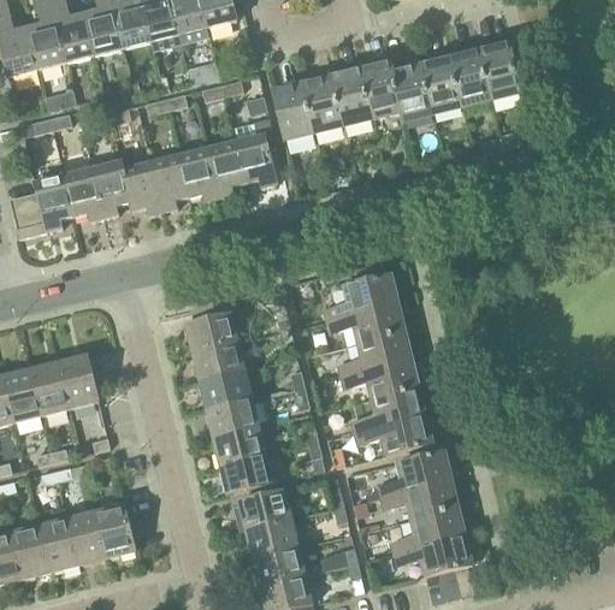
[(0,46),(1,51),(7,77),(36,70),(27,28),(13,30),(5,0),(0,0),(0,46)]
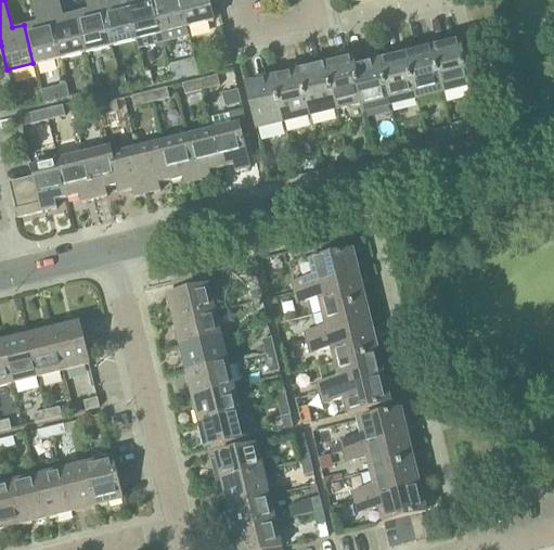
[(24,25),(33,63),(60,56),(44,0),(29,0),(36,22),(24,25)]
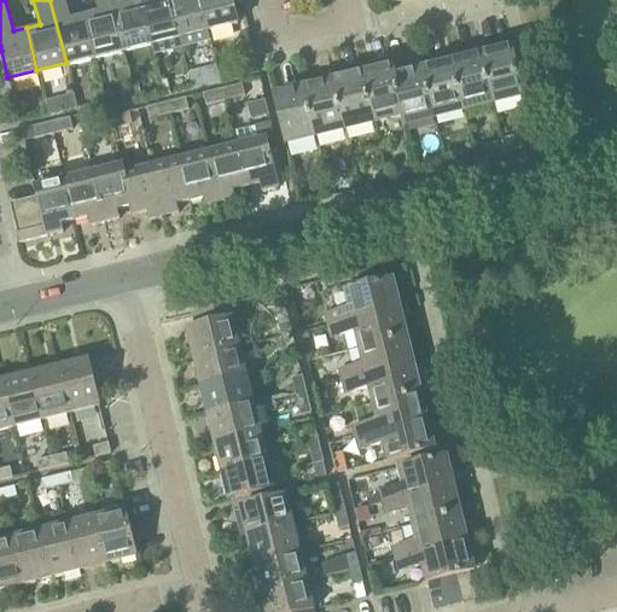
[(50,0),(67,63),(94,56),(85,13),(69,17),(64,0),(50,0)]
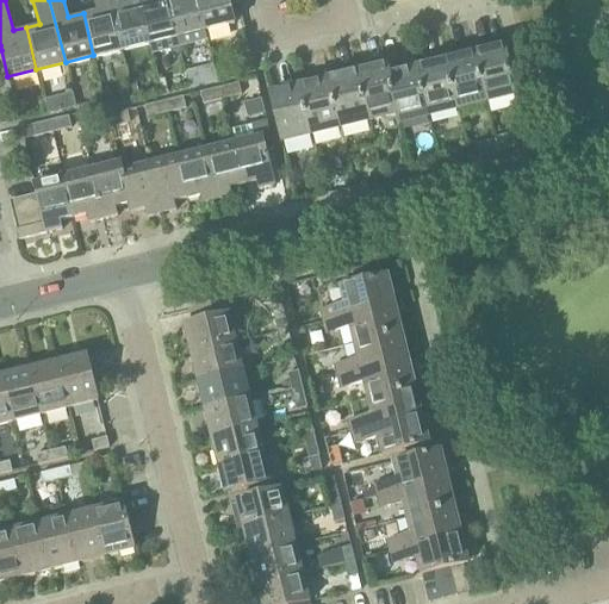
[(122,48),(109,0),(93,0),(95,10),(84,13),(93,55),(122,48)]
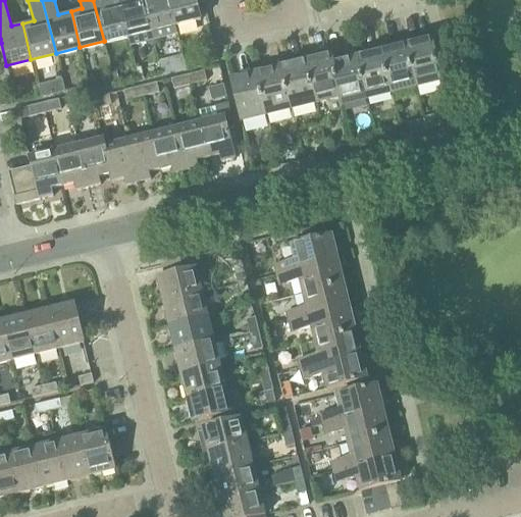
[(127,36),(118,0),(114,0),(107,2),(106,0),(93,0),(104,41),(127,36)]
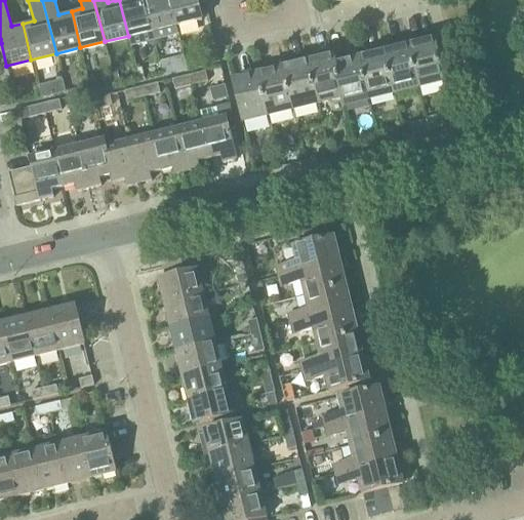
[(154,36),(153,30),(145,0),(119,0),(128,36),(129,42),(154,36)]
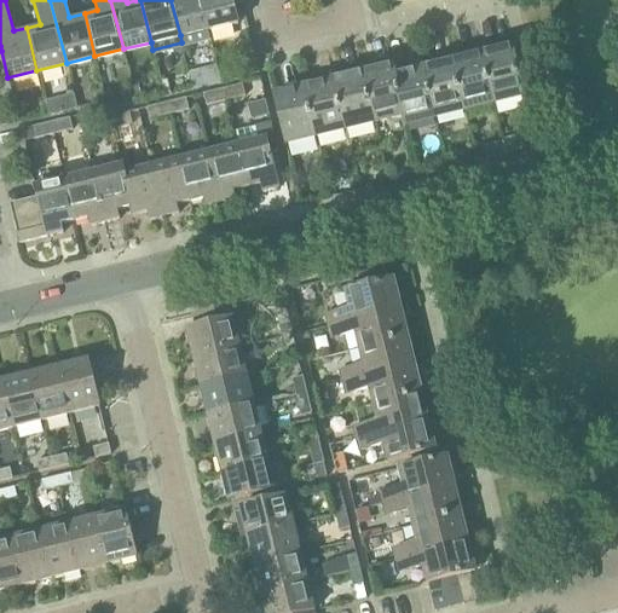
[(171,0),(180,35),(208,28),(200,0),(171,0)]
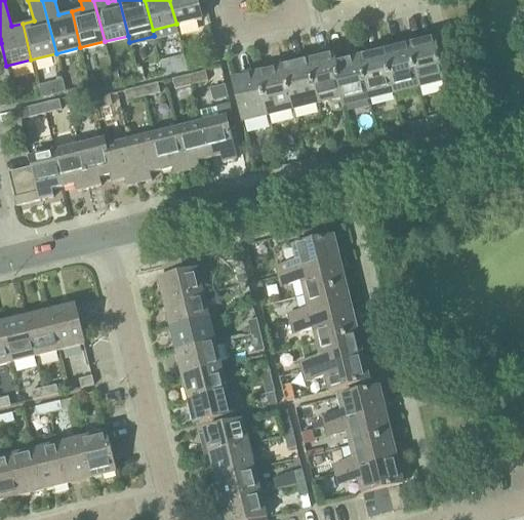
[(169,0),(176,24),(201,17),(196,0),(169,0)]
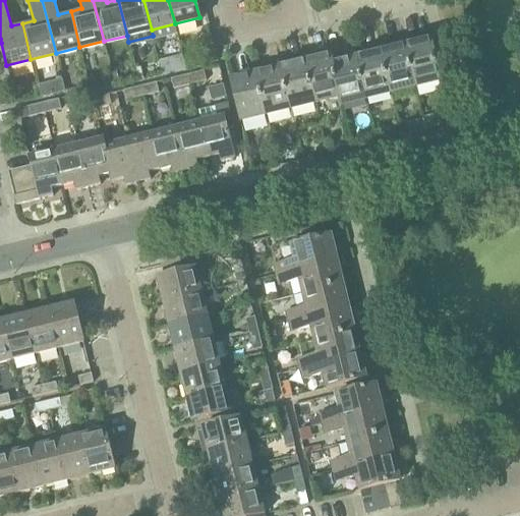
[(430,36),(405,42),(415,83),(441,77),(430,36)]
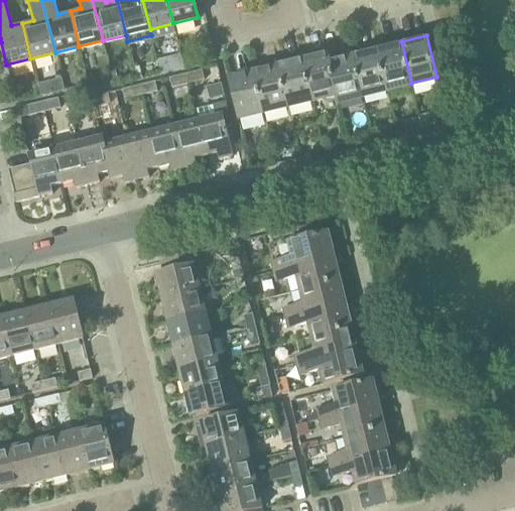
[(401,41),(377,47),(387,89),(411,83),(401,41)]
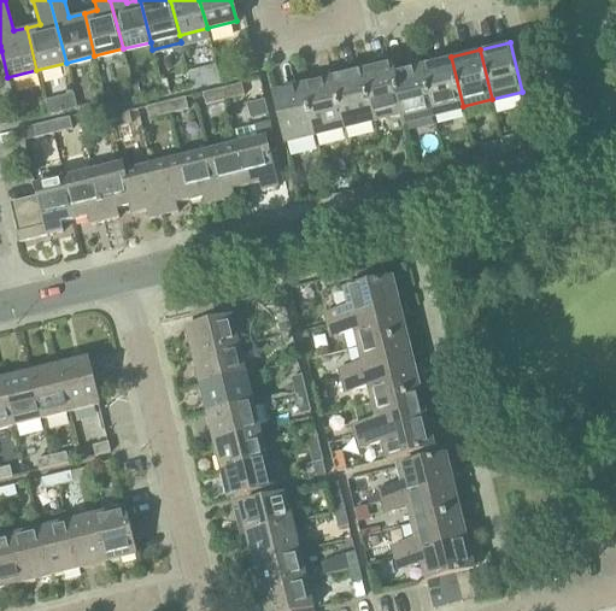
[(451,57),(421,64),(433,113),(463,106),(451,57)]
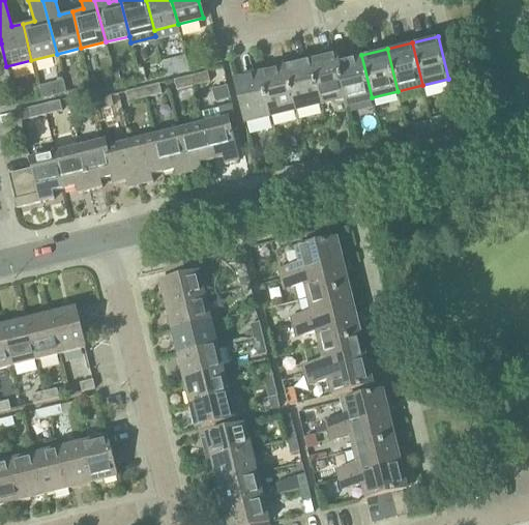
[(176,69),(187,66),(184,53),(173,55),(176,69)]
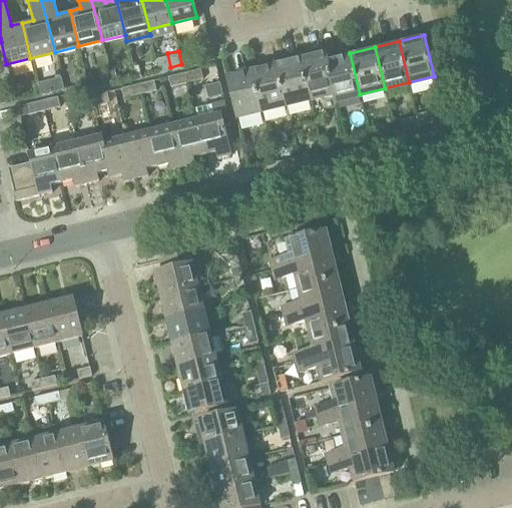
[(325,51),(300,57),(310,98),(333,92),(334,92),(326,59),(327,59),(325,51)]
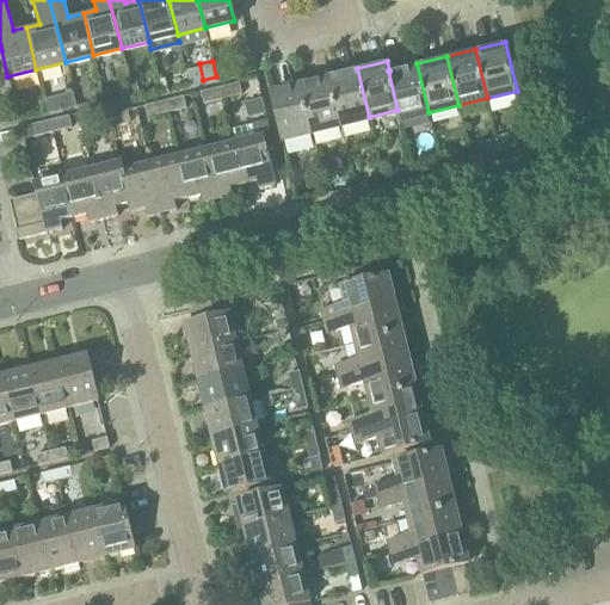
[(417,63),(389,71),(388,71),(398,110),(396,110),(399,119),(429,112),(417,63)]
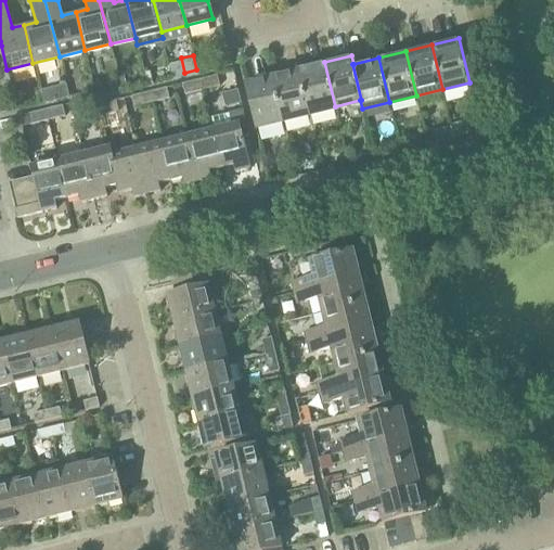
[(298,68),(309,113),(335,106),(324,62),(298,68)]
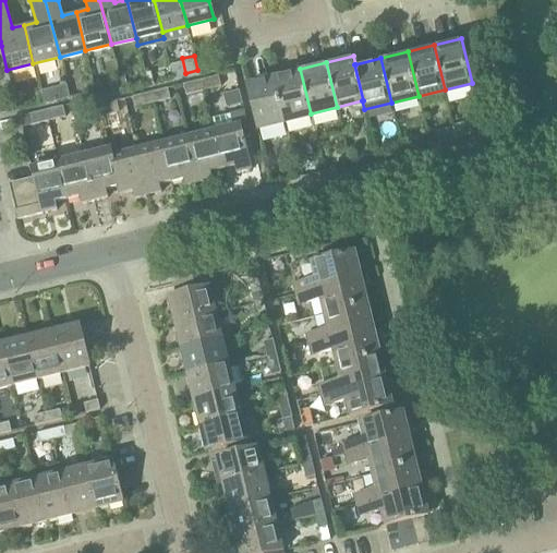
[(274,75),(285,120),(311,113),(300,69),(274,75)]
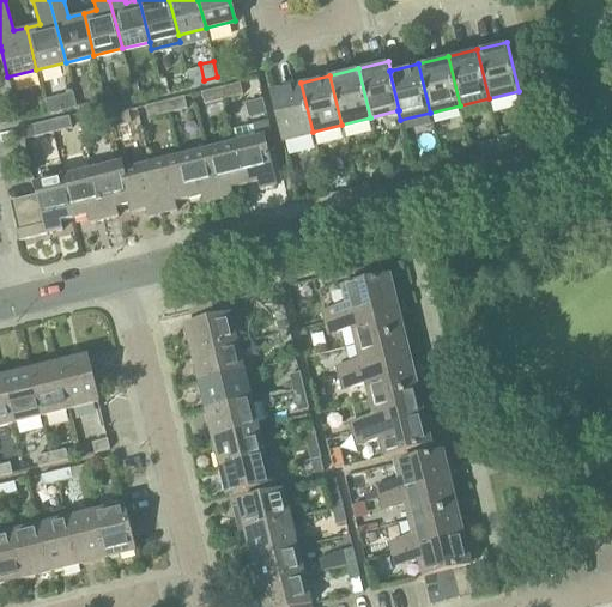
[(242,91),(238,79),(219,84),(223,96),(242,91)]
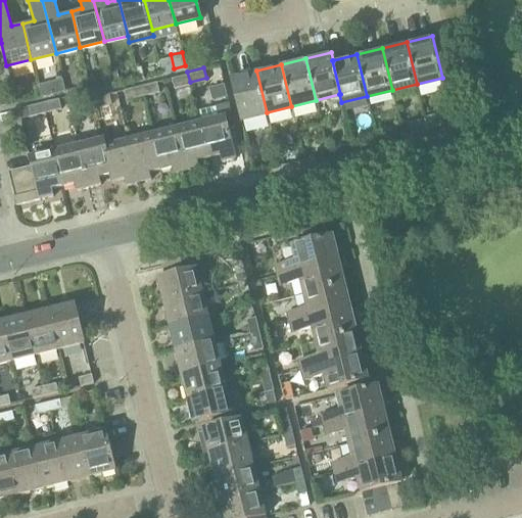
[(241,119),(267,112),(256,71),(231,78),(241,119)]
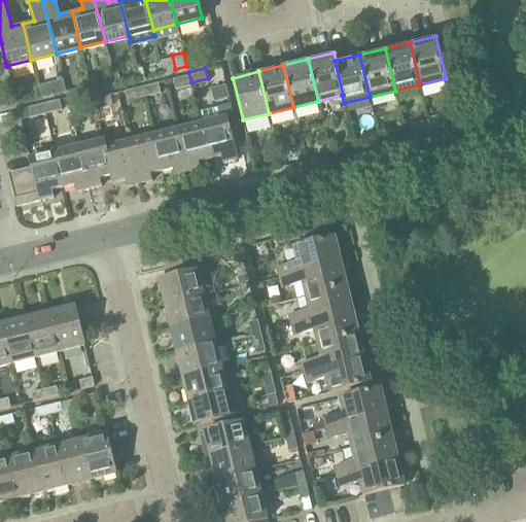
[(174,87),(191,82),(188,72),(172,76),(174,87)]
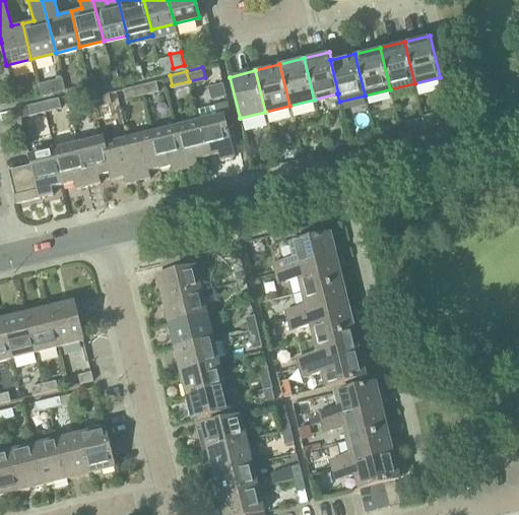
[(157,88),(155,79),(139,83),(141,92),(157,88)]
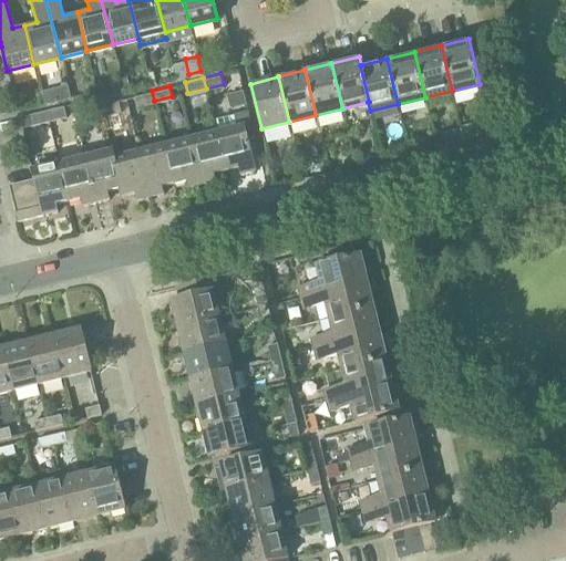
[(135,105),(154,101),(152,91),(133,95),(135,105)]
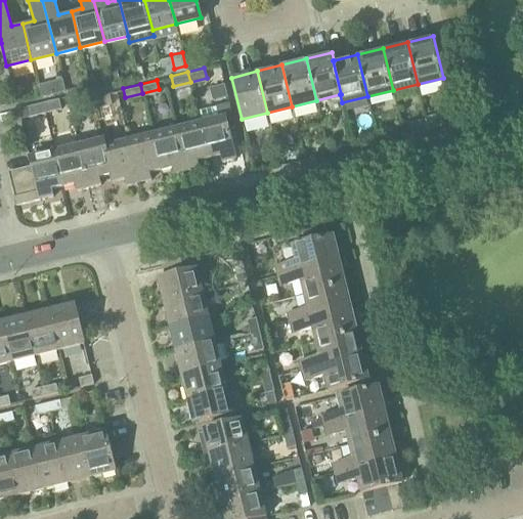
[(76,102),(93,98),(92,95),(90,89),(74,92),(76,102)]
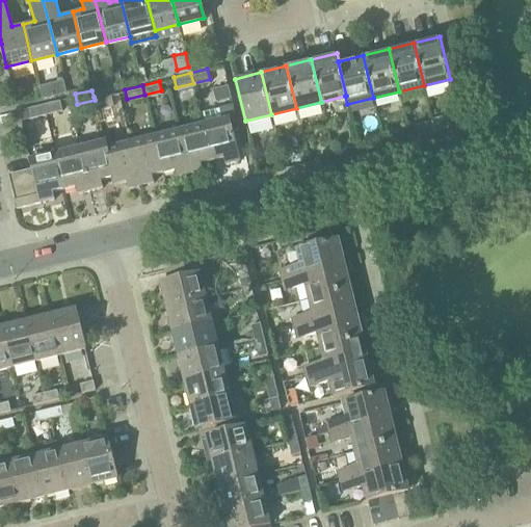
[(94,97),(95,100),(96,107),(112,103),(110,93),(94,97)]
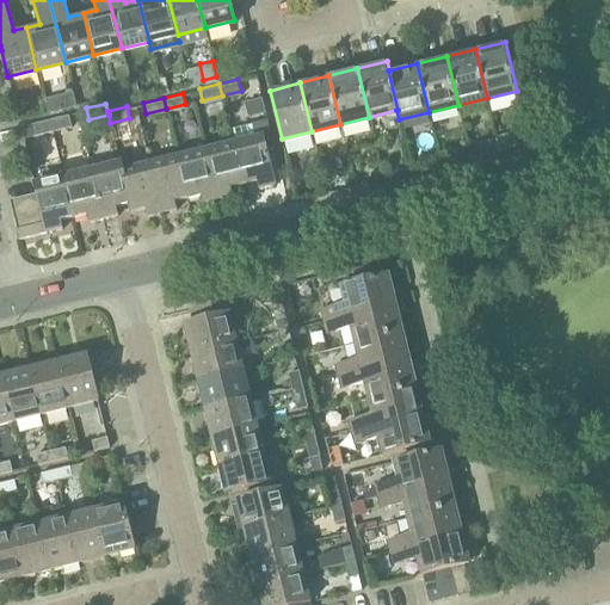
[(71,124),(67,112),(48,117),(50,129),(71,124)]
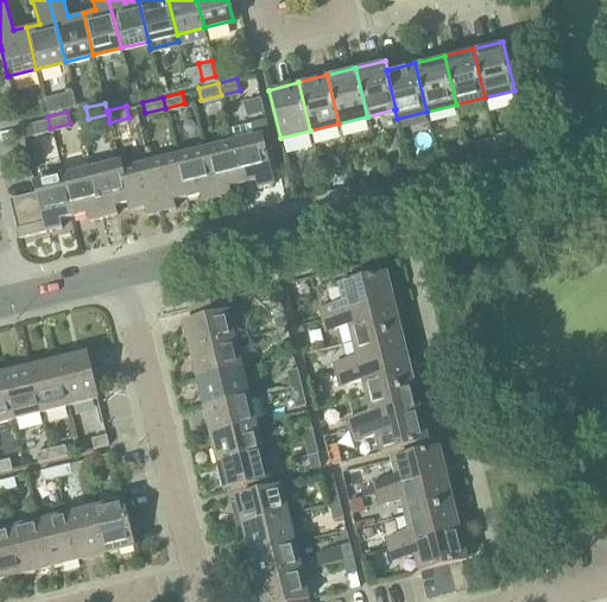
[(236,139),(232,139),(242,181),(254,178),(257,185),(272,182),(263,144),(271,141),(265,115),(248,120),(250,121),(233,125),(236,139)]
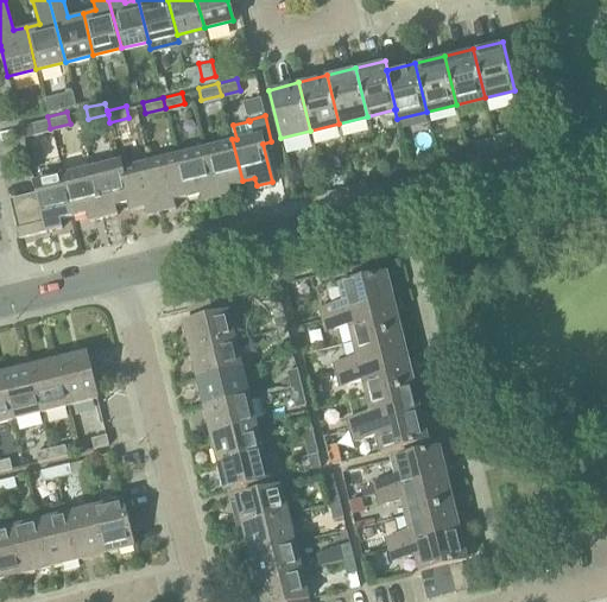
[(32,133),(50,128),(48,116),(29,121),(32,133)]
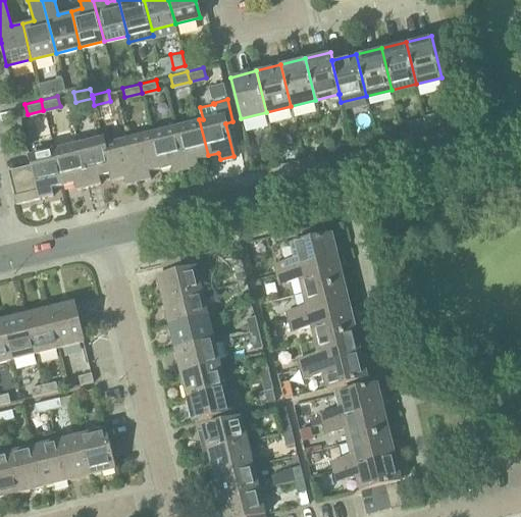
[(438,111),(440,121),(450,118),(448,109),(438,111)]
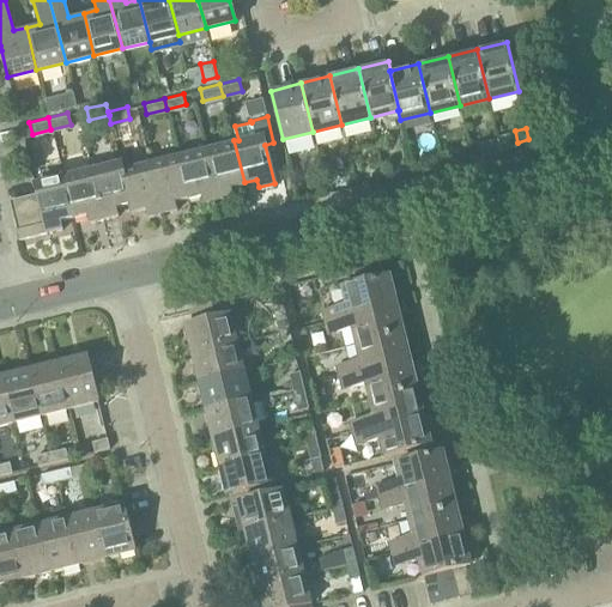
[(230,186),(244,182),(234,140),(206,147),(218,196),(232,194),(230,186)]
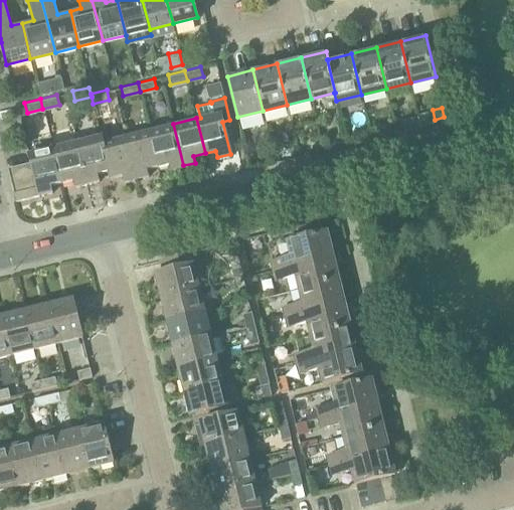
[(171,169),(183,165),(173,124),(149,130),(158,165),(169,162),(171,169)]
